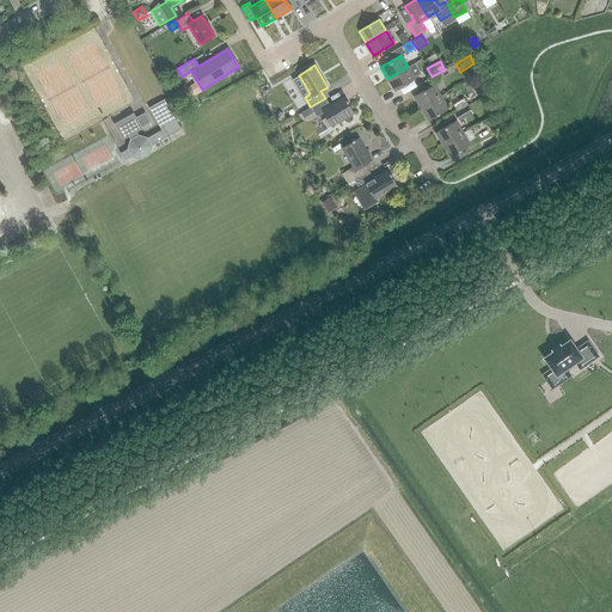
[(395,91),(415,79),(408,67),(387,79),(395,91)]
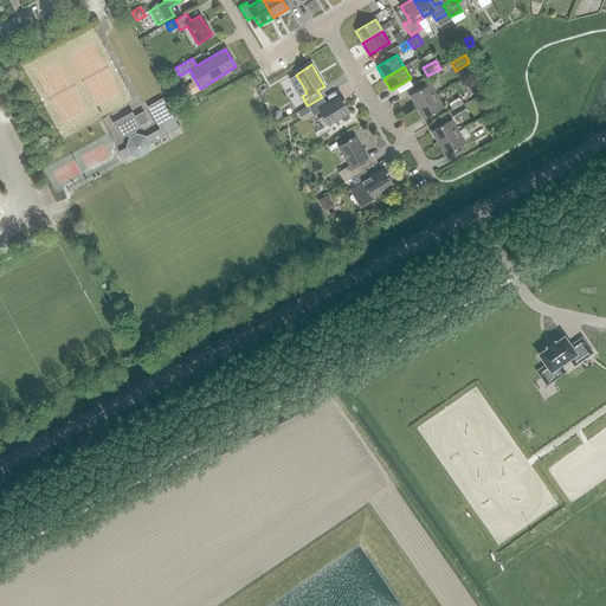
[(193,81),(185,86),(191,96),(199,90),(193,81)]
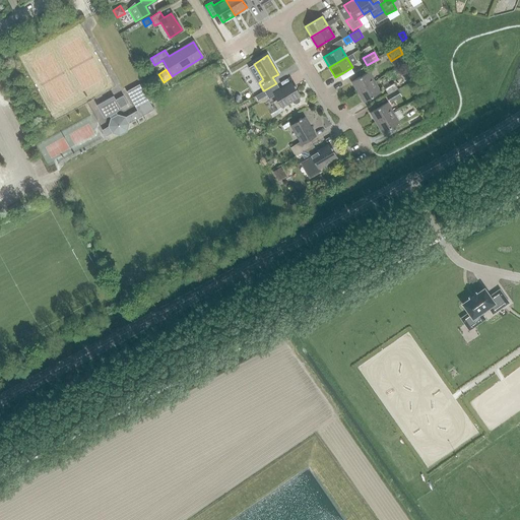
[(358,92),(375,81),(369,71),(351,82),(358,92)]
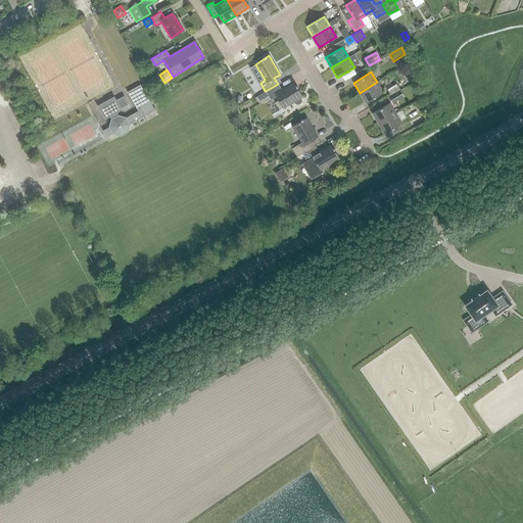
[(229,74),(222,78),(226,84),(233,80),(229,74)]
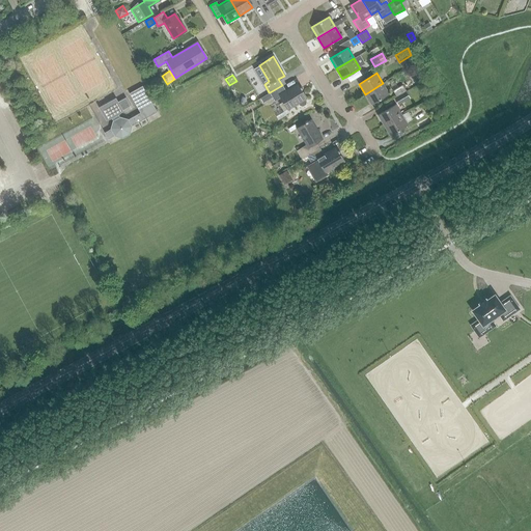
[(371,105),(389,93),(383,83),(365,94),(371,105)]
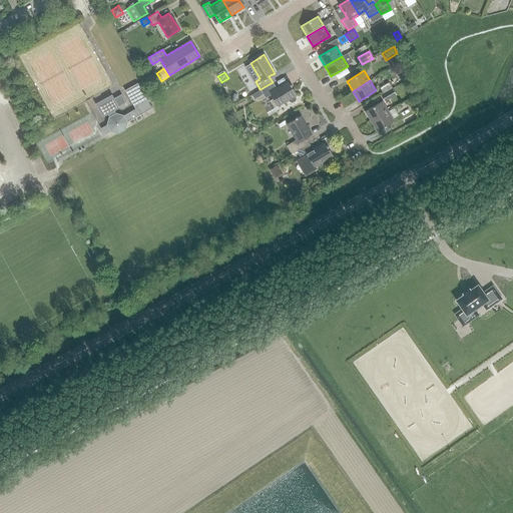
[(295,95),(296,94),(288,81),(276,88),(273,82),(261,89),(260,89),(254,93),(257,97),(263,93),(266,98),(272,94),(274,98),(270,100),(274,108),(288,100),(289,102),(292,103),(295,101),(296,98),(295,95)]
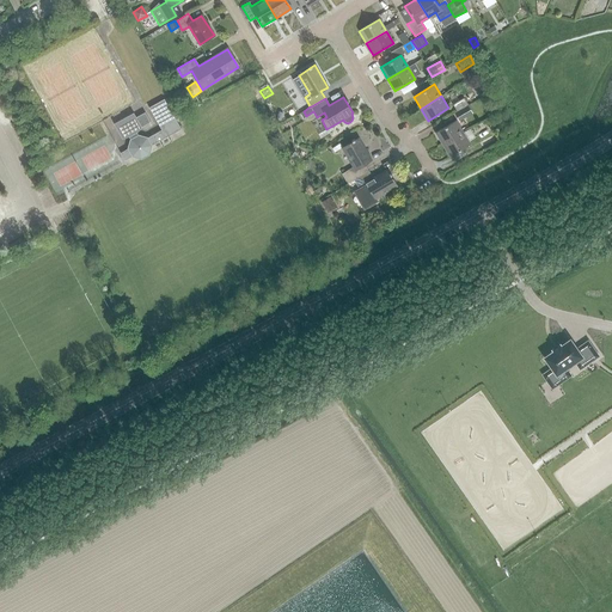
[(148,154),(151,146),(181,129),(164,99),(150,108),(161,129),(146,139),(138,136),(130,140),(128,148),(120,153),(124,160),(133,157),(141,158),(148,154)]
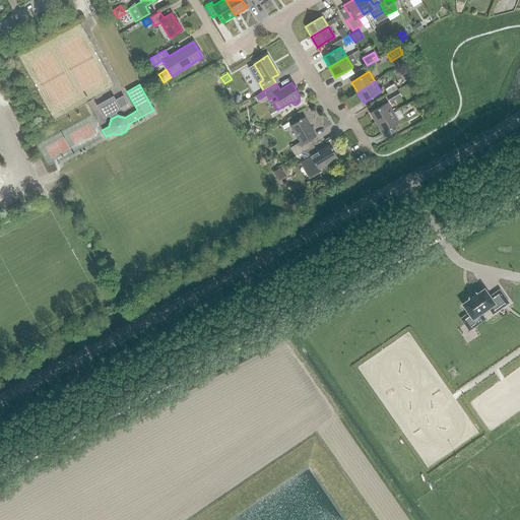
[(393,91),(390,85),(384,88),(387,94),(393,91)]
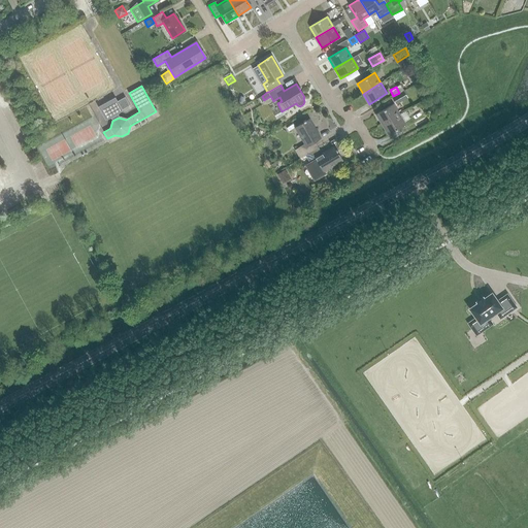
[(407,98),(403,91),(391,98),(396,105),(407,98)]
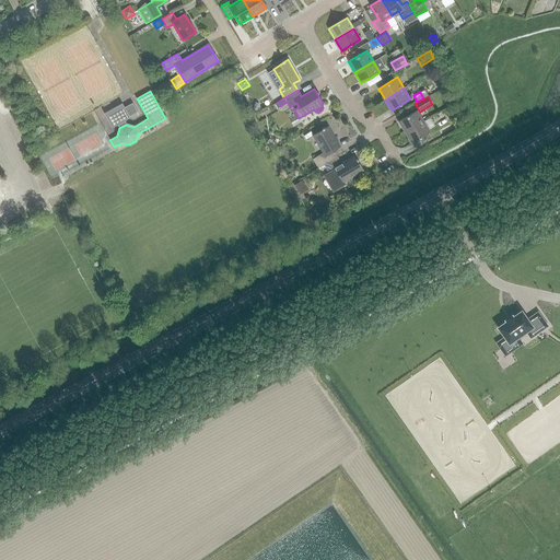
[(132,103),(124,107),(128,117),(138,112),(132,103)]
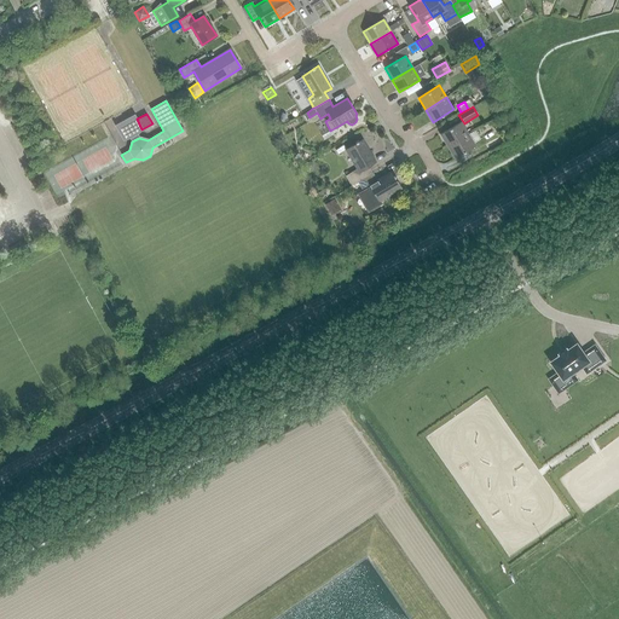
[(129,137),(132,142),(139,138),(137,133),(138,132),(142,129),(137,119),(119,129),(121,134),(129,137)]
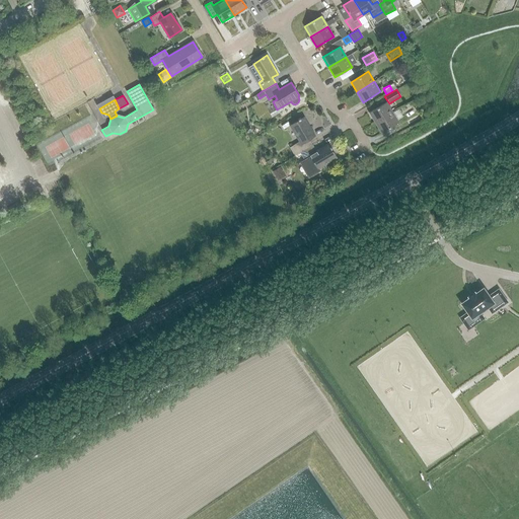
[(375,123),(392,113),(386,102),(369,113),(375,123)]
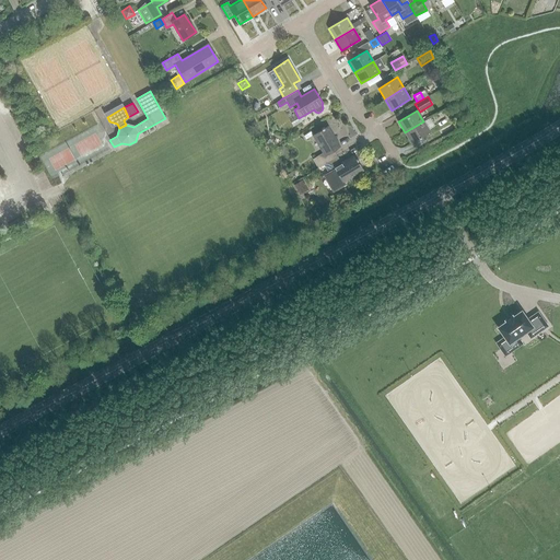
[(455,125),(461,121),(457,116),(452,119),(455,125)]
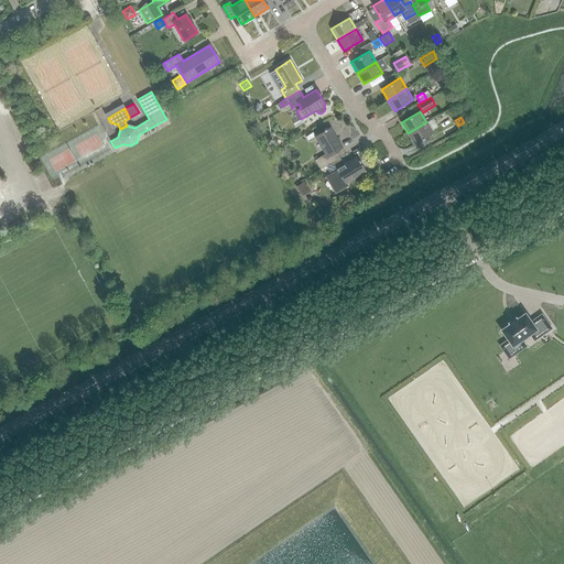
[(414,144),(433,133),(426,122),(408,133),(414,144)]
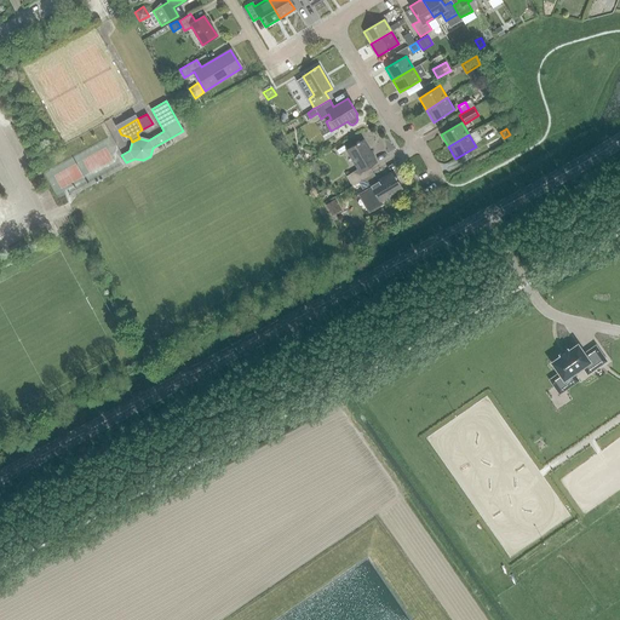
[(359,182),(373,173),(369,166),(375,162),(363,139),(346,150),(357,168),(345,176),(351,187),(359,182)]
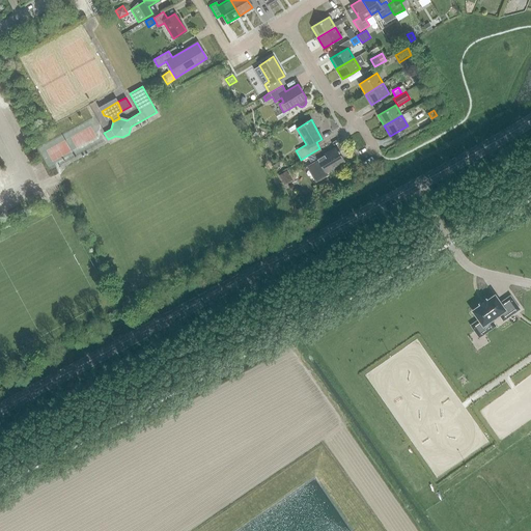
[(324,155),(319,148),(307,156),(320,179),(328,174),(327,172),(344,161),(336,147),(324,155)]
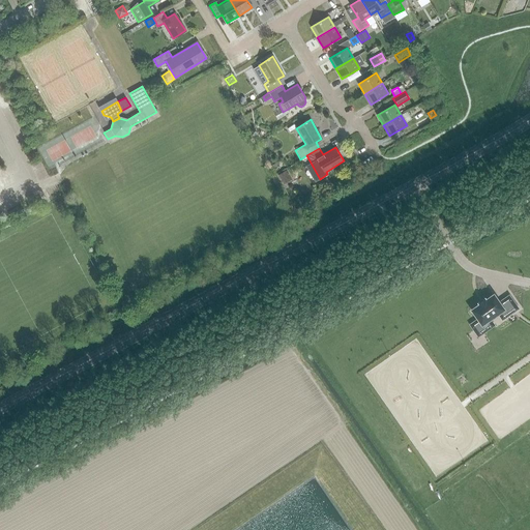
[(278,174),(281,179),(289,175),(287,170),(278,174)]
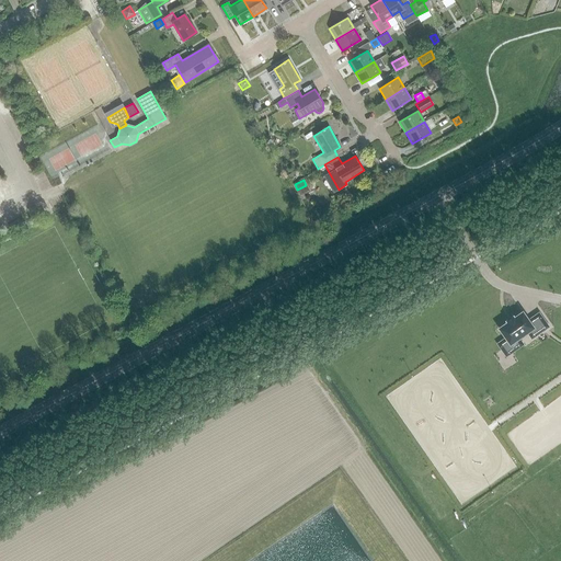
[(514,316),(513,315),(510,317),(511,318),(510,319),(508,318),(504,320),(505,322),(496,328),(510,345),(527,333),(531,339),(548,327),(538,312),(529,319),(523,310),(514,316)]
